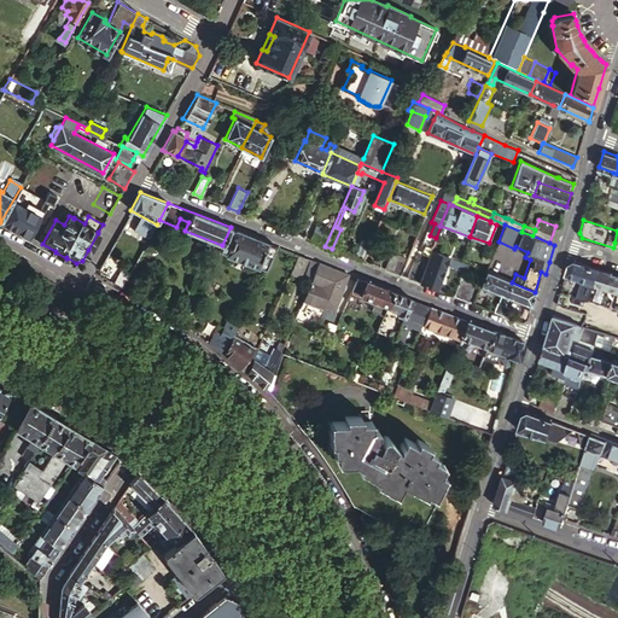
[(275,245),(231,227),(222,245),(220,250),(226,252),(225,255),(257,267),(257,264),(264,268),(275,245)]
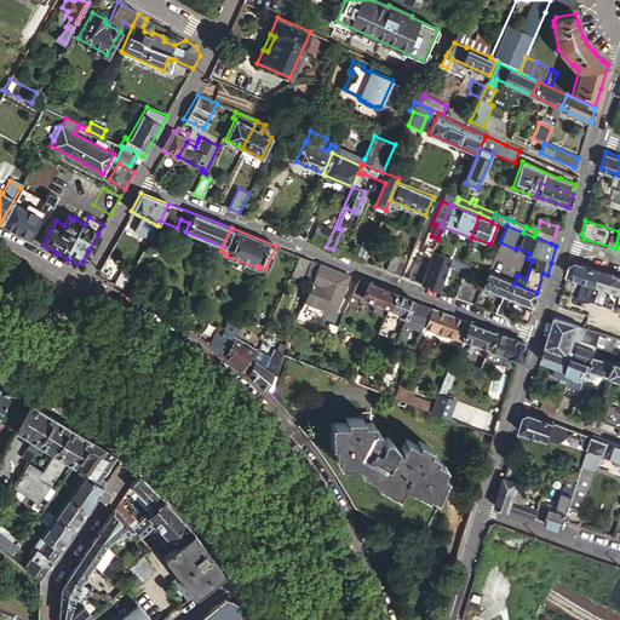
[(355,258),(365,262),(372,244),(362,240),(355,258)]
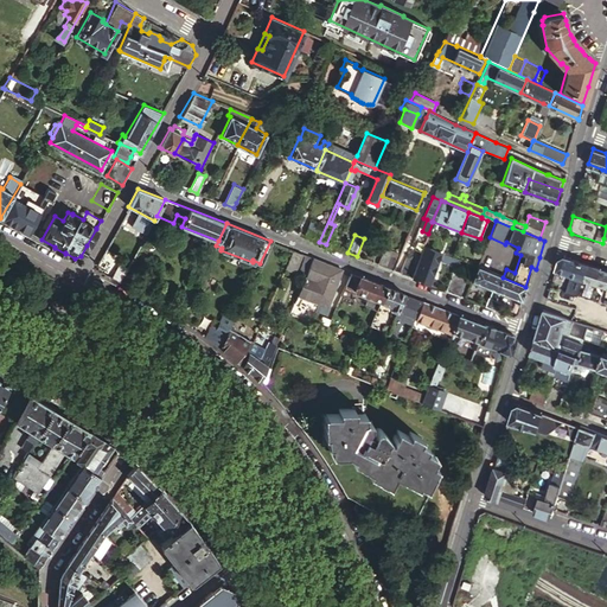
[(413,249),(421,253),(423,244),(425,242),(417,240),(413,249)]
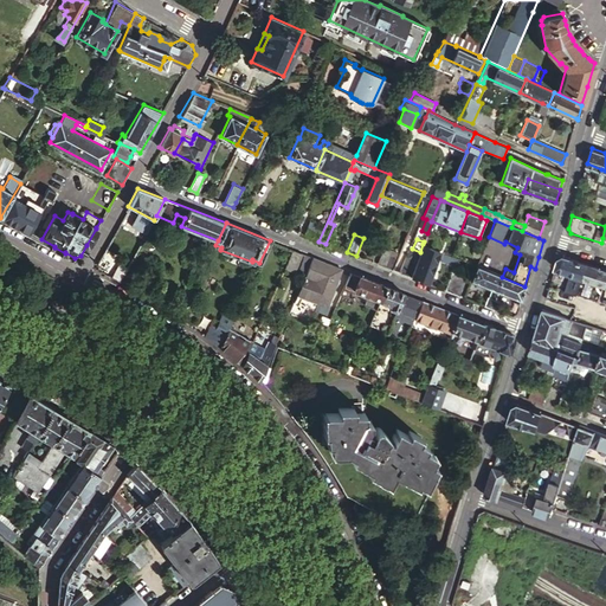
[(420,252),(410,277),(426,283),(439,251),(423,244),(420,252)]
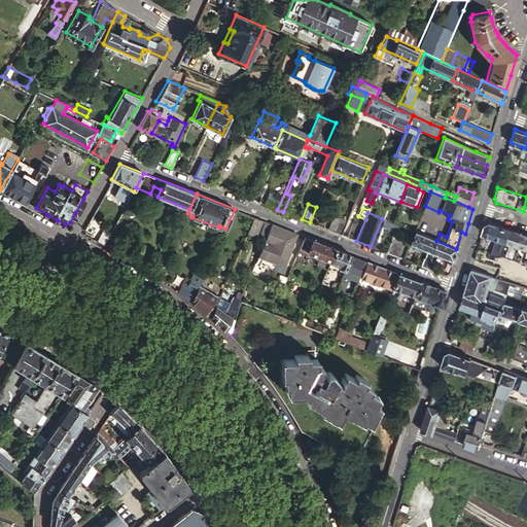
[(340,234),(347,220),(332,214),(326,229),(340,234)]
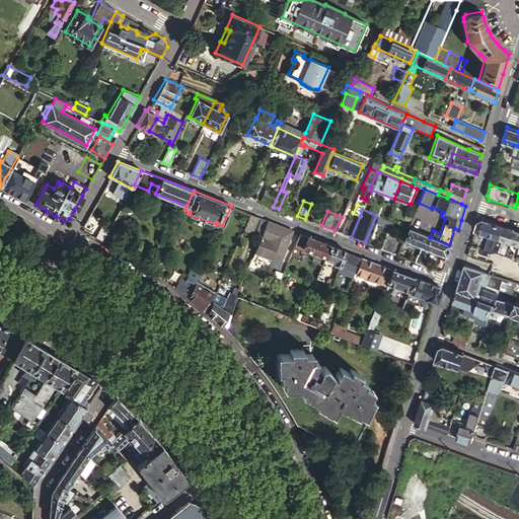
[(258,217),(250,214),(243,229),(251,233),(257,221),(256,220),(258,217)]
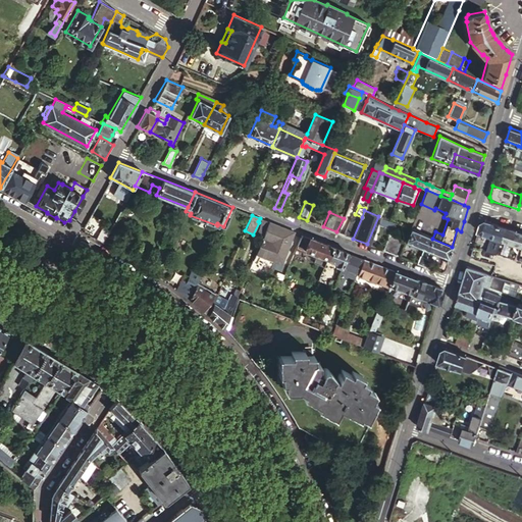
[(92,223),(87,220),(83,227),(88,230),(92,223)]
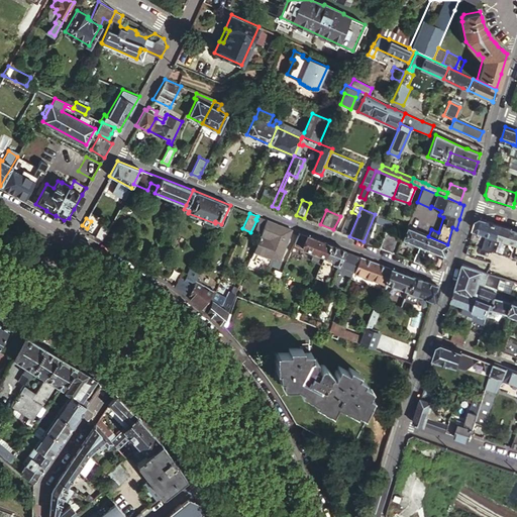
[(346,218),(340,232),(347,235),(353,221),(346,218)]
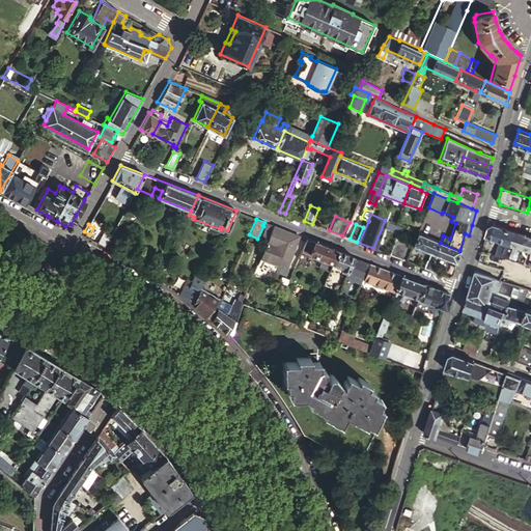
[(490,227),(486,235),(510,244),(514,230),(495,224),(490,227)]
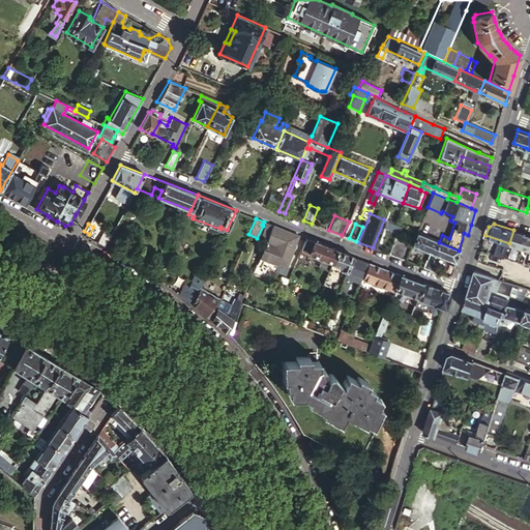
[(297,234),(272,225),(269,234),(261,253),(285,263),(297,234)]
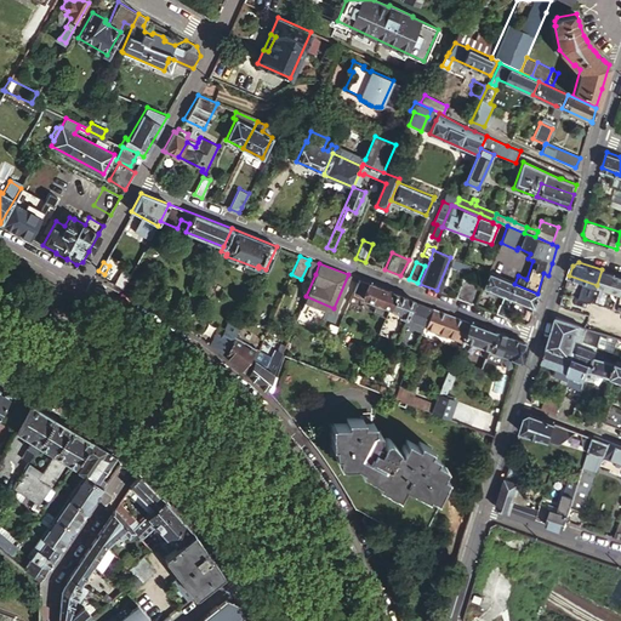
[(518,275),(491,265),(488,272),(514,283),(514,284),(518,275)]
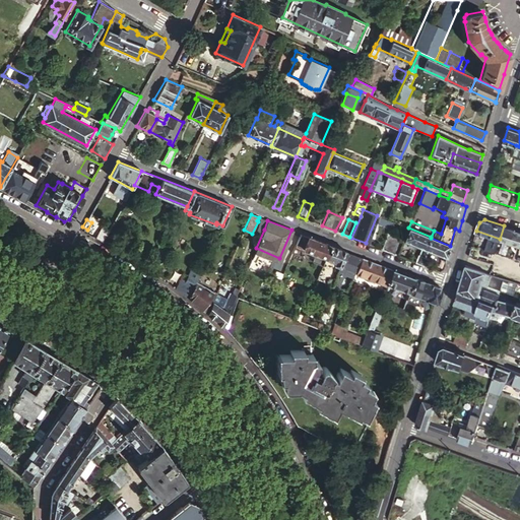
[(95,239),(102,242),(109,230),(103,225),(95,239)]
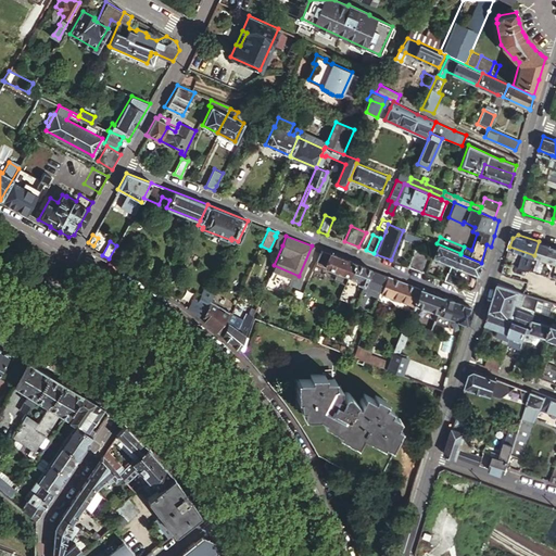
[(555,247),(539,241),(534,255),(554,262),(555,262),(555,247)]
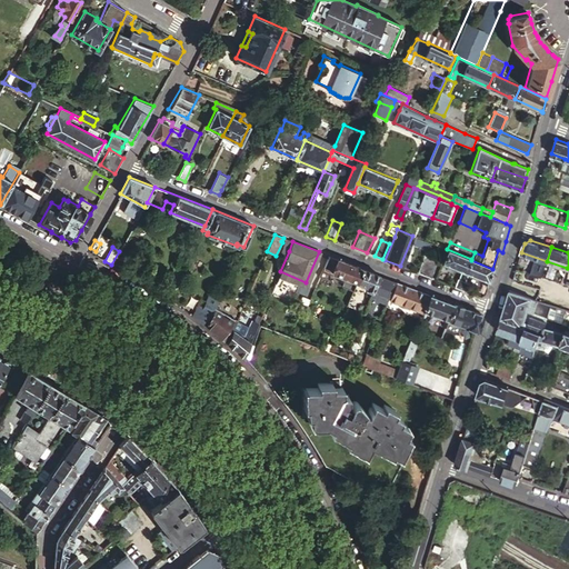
[(427,249),(417,272),(431,278),(438,262),(427,258),(429,250),(427,249)]
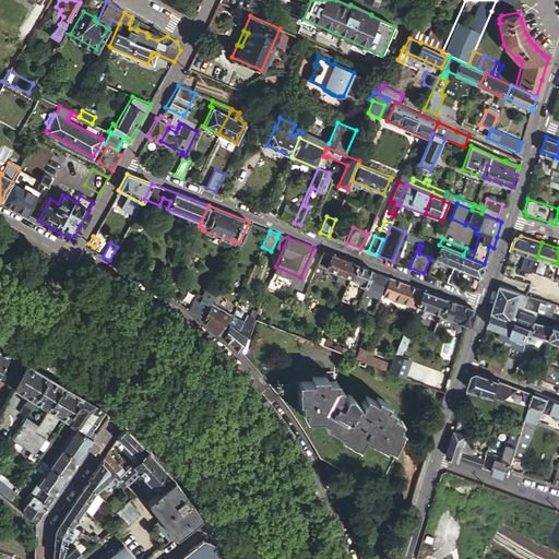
[(463,254),(439,245),(433,258),(441,261),(454,266),(458,268),(463,254)]
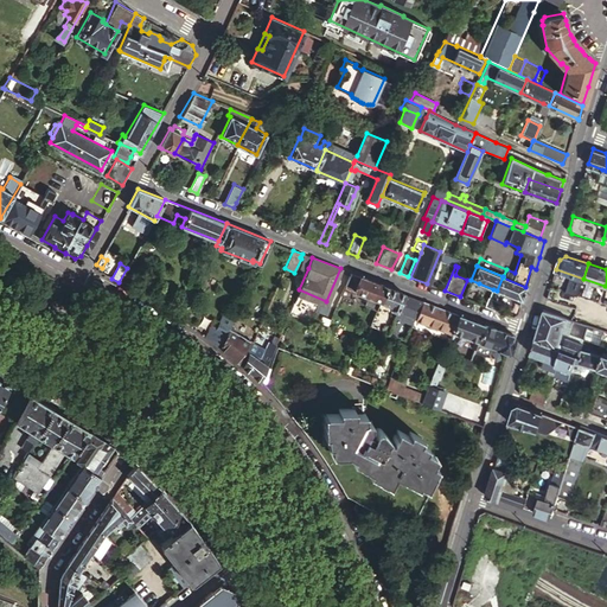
[(387,287),(351,273),(345,286),(355,291),(379,301),(387,287)]
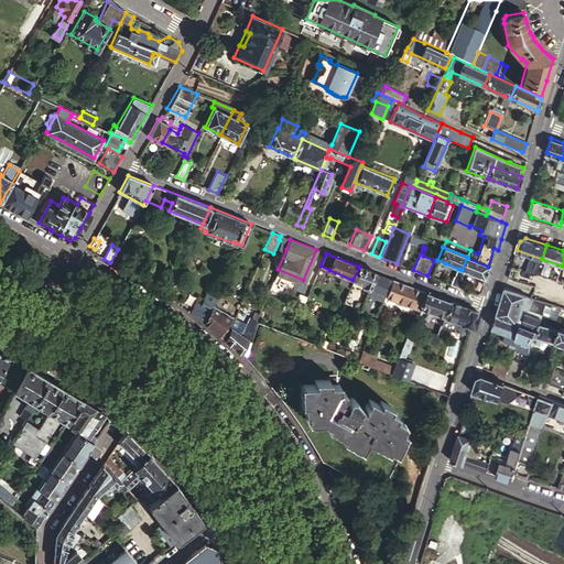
[(488,267),(467,258),(467,257),(462,270),(464,271),(485,279),(488,267)]
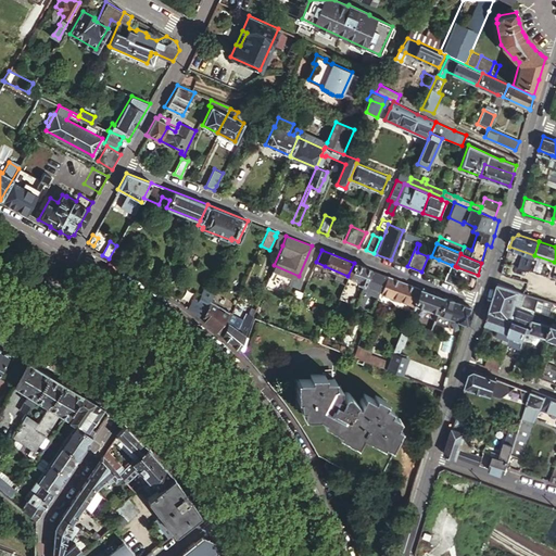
[(431,256),(425,273),(432,276),(439,260),(431,256)]
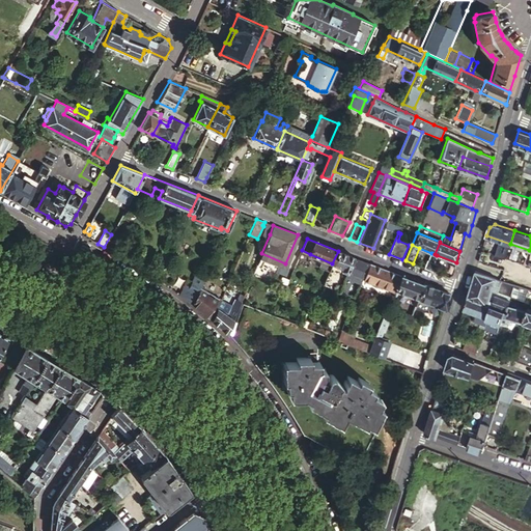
[(354,256),(338,251),(332,263),(340,268),(339,270),(346,273),(346,272),(347,270),(348,270),(353,257),(354,256)]
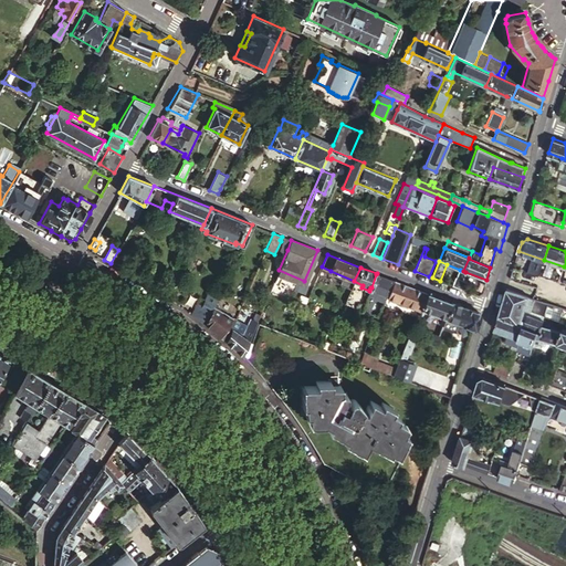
[(454,276),(451,285),(461,290),(464,281),(462,280),(465,272),(463,271),(460,270),(457,278),(454,276)]
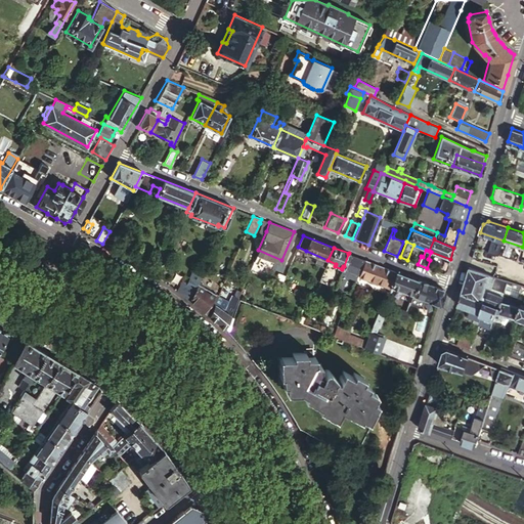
[(364,260),(348,254),(344,266),(343,266),(342,268),(358,275),(364,260)]
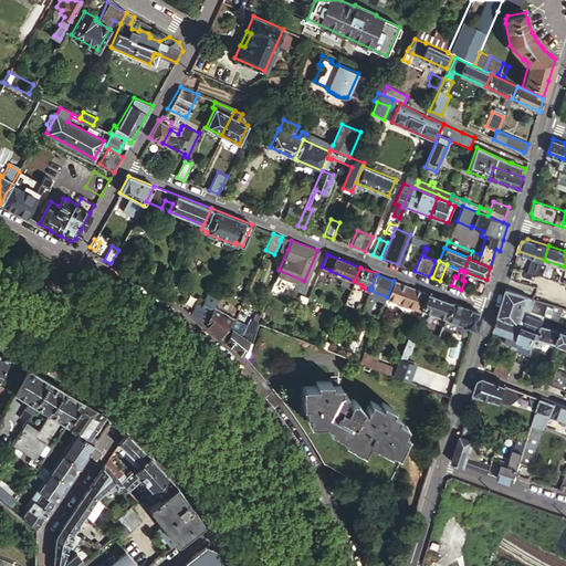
[(427,294),(394,281),(387,297),(386,299),(419,311),(420,312),(420,311),(427,294)]
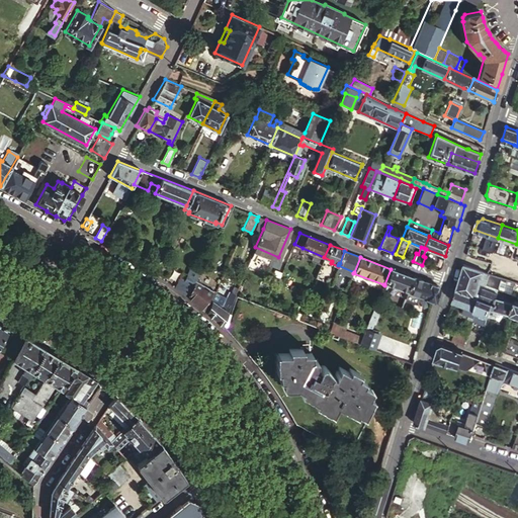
[(175,287),(187,296),(196,277),(198,272),(185,265),(175,287)]
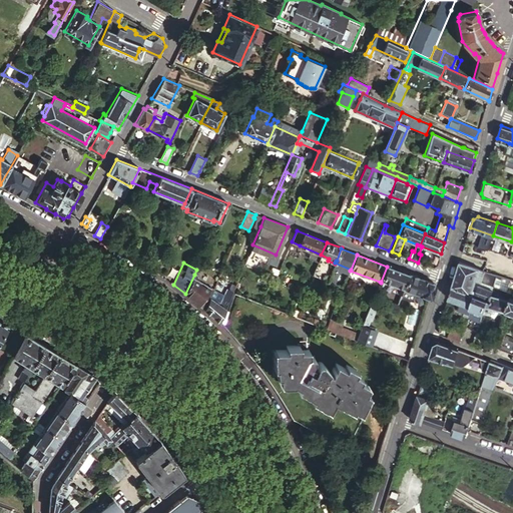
[(458,268),(456,273),(476,280),(479,269),(459,263),(458,268)]
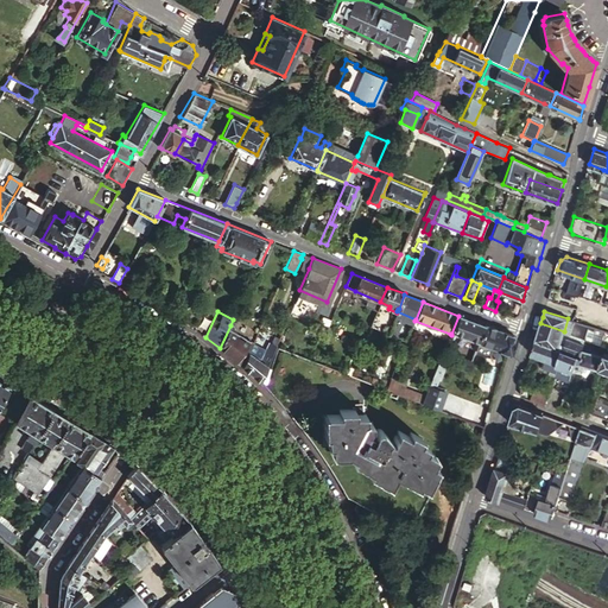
[(458,315),(458,316),(451,334),(477,342),(485,325),(458,315)]
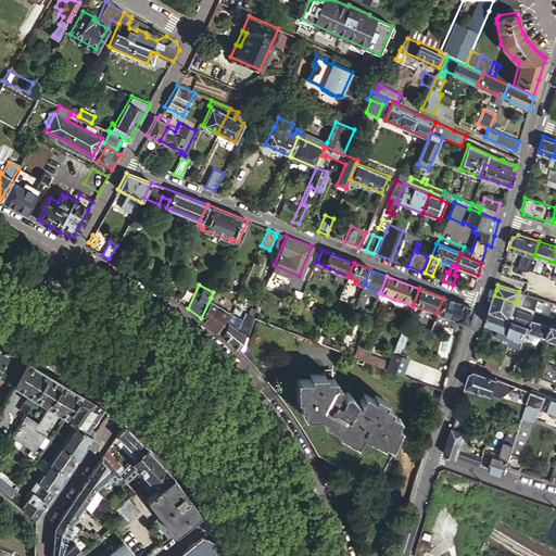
[(540,299),(526,293),(522,305),(535,310),(540,299)]
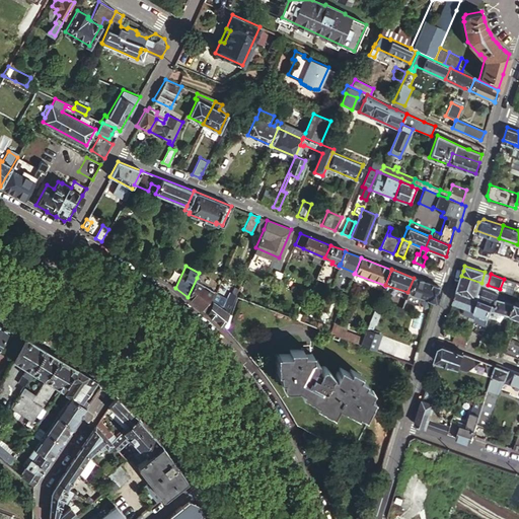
[(482,283),(461,276),(459,285),(456,294),(479,302),(480,298),(477,296),(482,283)]
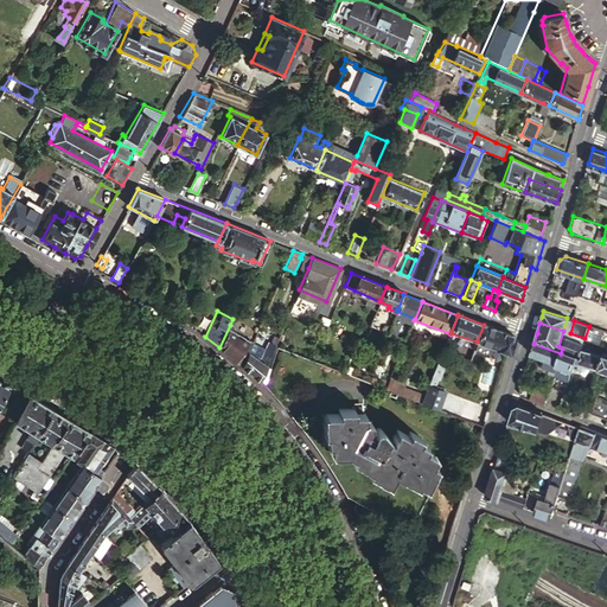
[(219,347),(242,366),(253,343),(231,331),(232,327),(230,325),(219,347)]
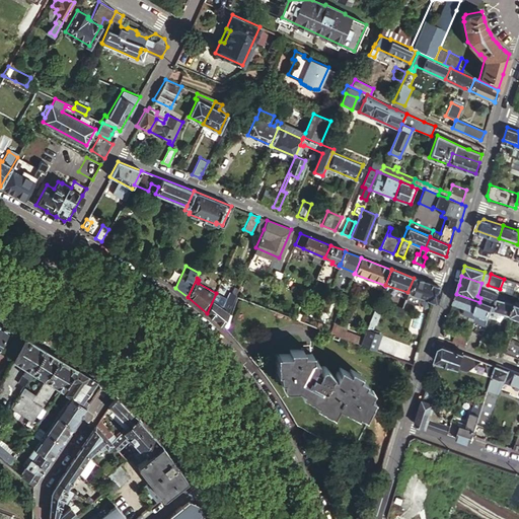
[(440,288),(414,278),(408,292),(405,299),(417,303),(419,296),(432,301),(436,302),(440,288)]
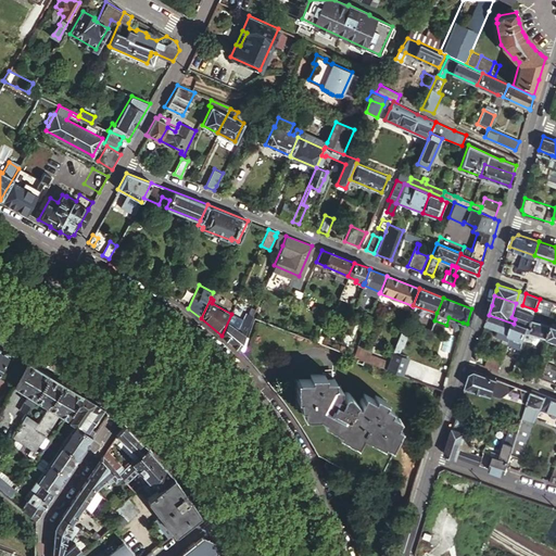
[(545,300),(542,299),(538,311),(551,315),(555,303),(545,300)]
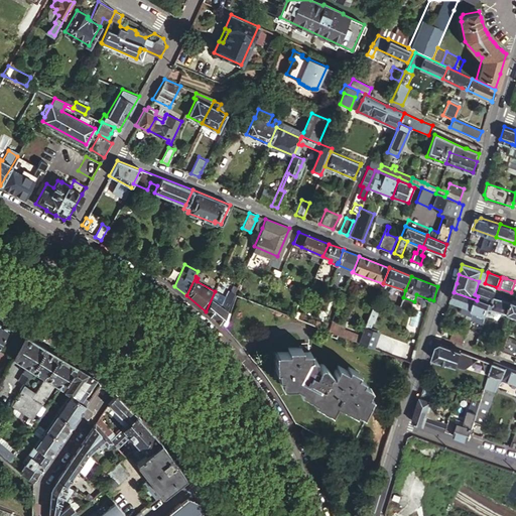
[(215,291),(206,311),(221,324),(237,286),(233,285),(230,291),(228,289),(224,296),(215,291)]
